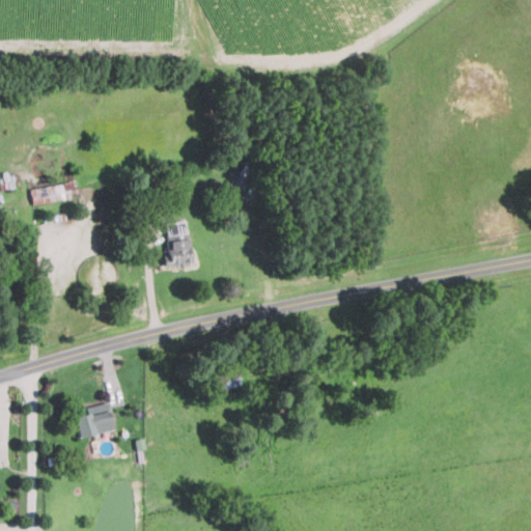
[(247,182),(234,168),(227,174),(240,189),(247,182)]
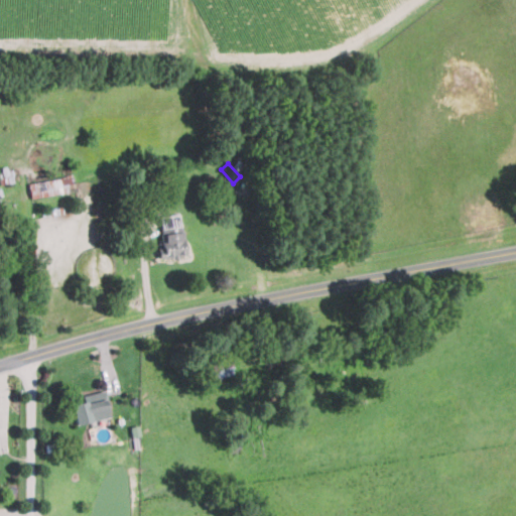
[(14,179),(10,165),(0,168),(5,182),(14,179)]
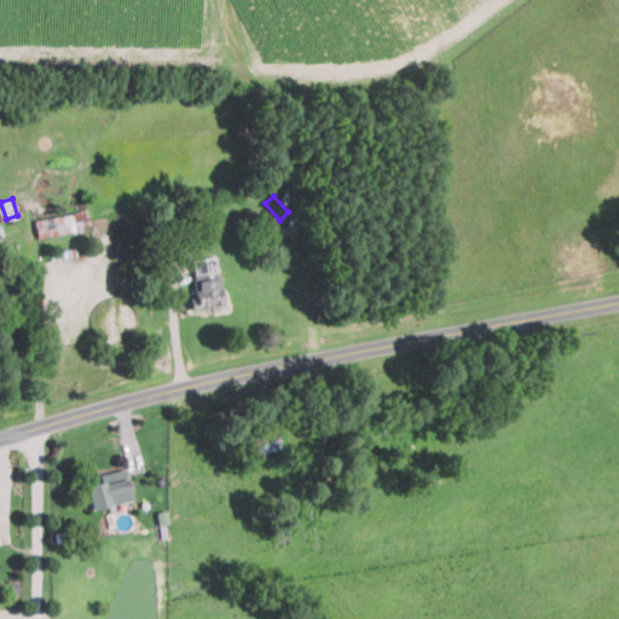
[(81,210),(34,220),(38,238),(85,229),(81,210)]
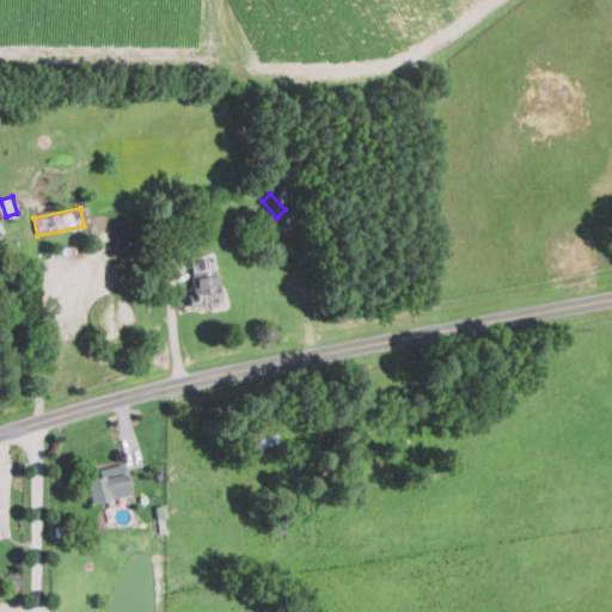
[(219,305),(216,255),(190,256),(193,306),(219,305)]
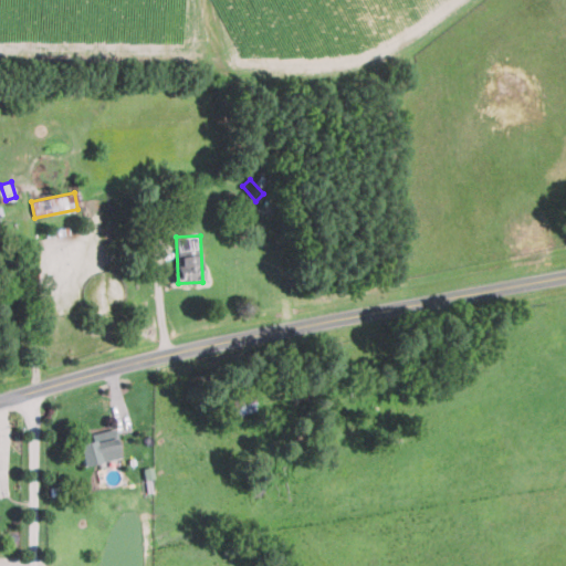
[(96,440),(79,443),(83,465),(123,457),(116,429),(95,435),(96,440)]
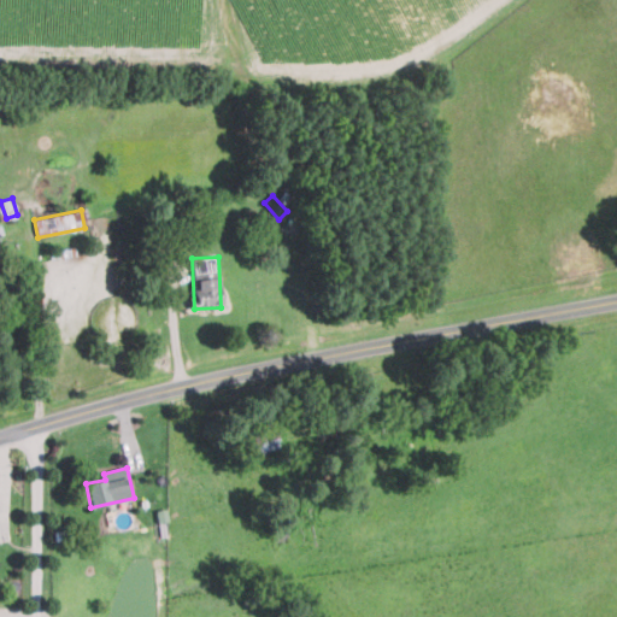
All buildings are outlined.
